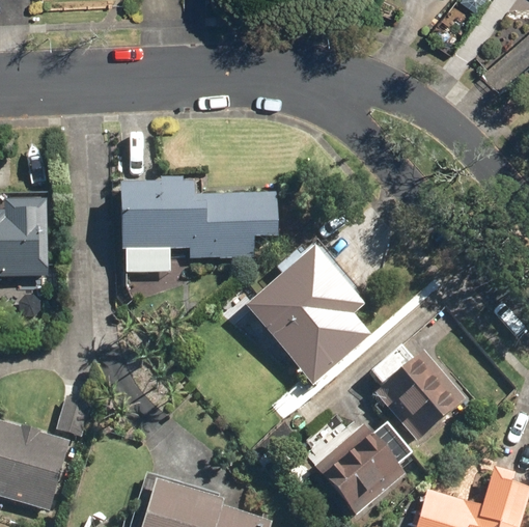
[(118,183),(120,248),(189,246),(189,256),(256,254),(255,233),(279,233),(277,190),(195,192),(195,181),(118,183)]
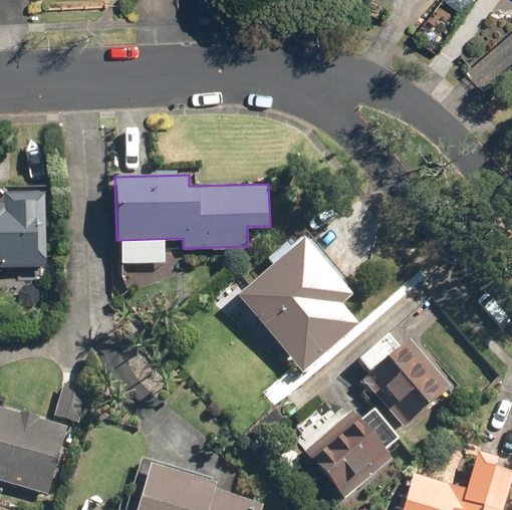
[(0,266),(46,265),(45,184),(0,184),(0,266)]
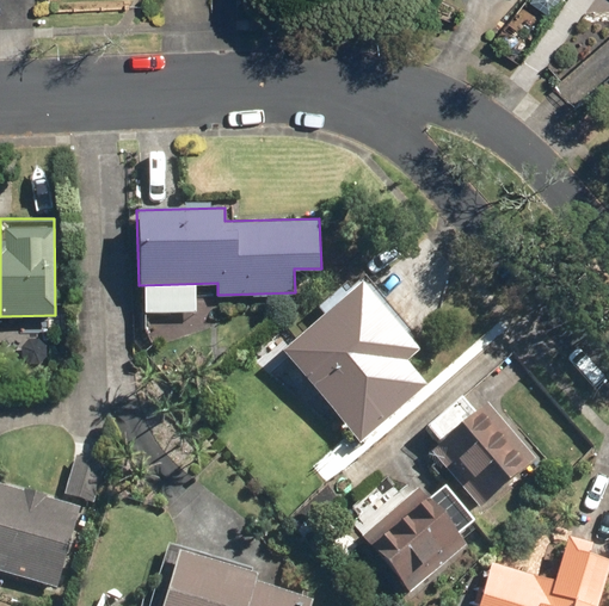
[(363,284),(284,352),(363,441),(430,384),(407,360),(420,350),(363,284)]
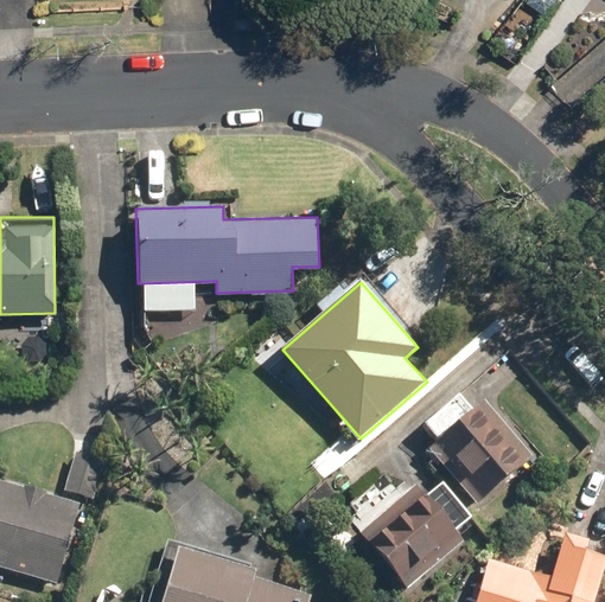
[(440,436),(427,448),(476,503),(533,452),(484,397),(472,408),(460,394),(427,422),(440,436)]
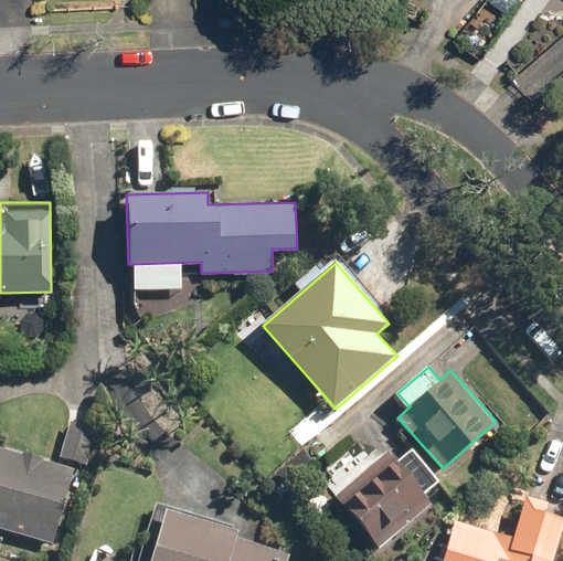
[(73,419),(62,455),(87,462),(98,425),(73,419)]
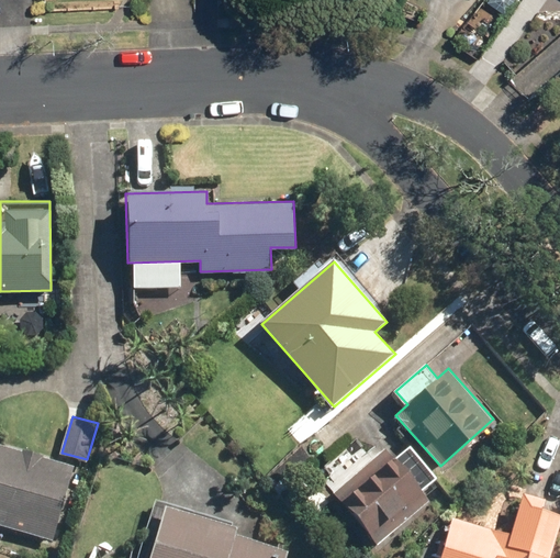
[(0,443),(0,523),(55,539),(76,465),(0,443)]
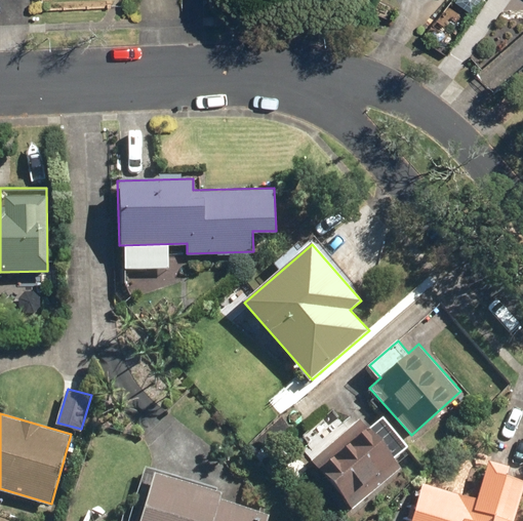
[(361,415),(311,458),(354,508),(403,466),(395,456),(408,444),(383,415),(370,426),(361,415)]
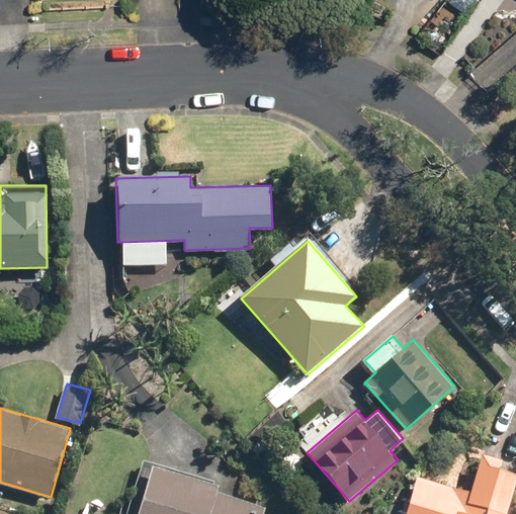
[(419,473),(406,513),(510,513),(508,513),(515,487),(515,463),(483,454),(473,489),(419,473)]
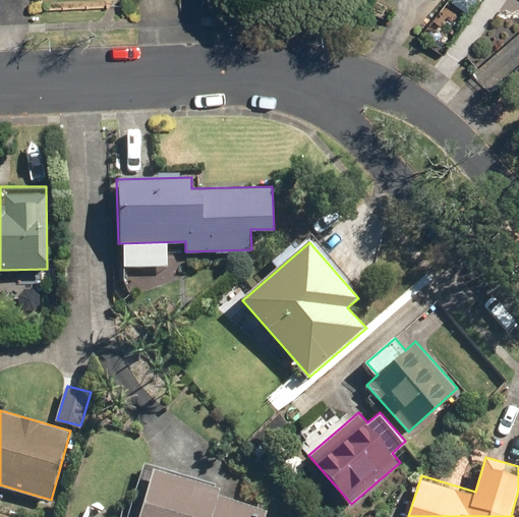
[(154,468),(139,516),(265,516),(268,509),(218,494),(220,487),(154,468)]
